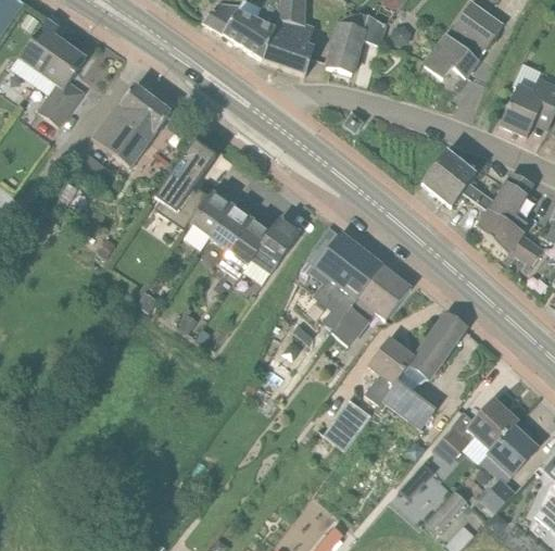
[(0,0),(0,34),(10,20),(23,1),(21,0),(0,0)]
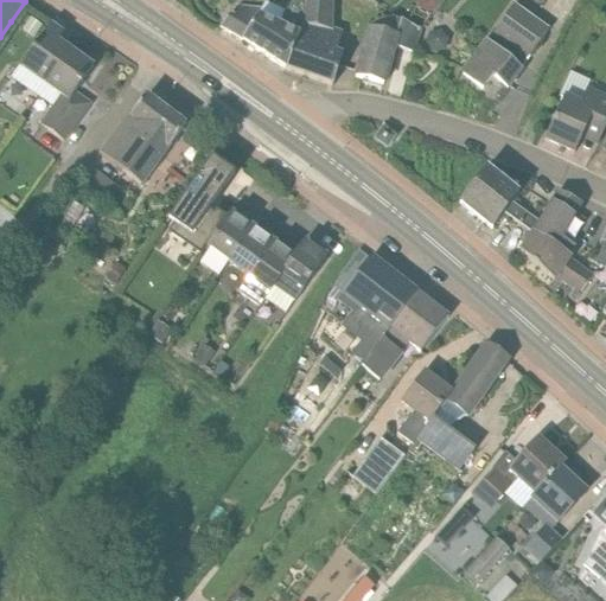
[(238,0),(219,23),(243,37),(286,63),(299,31),(300,32),(305,19),(304,16),(305,0),(288,0),(286,6),(274,0),(265,0),(263,4),(238,0)]
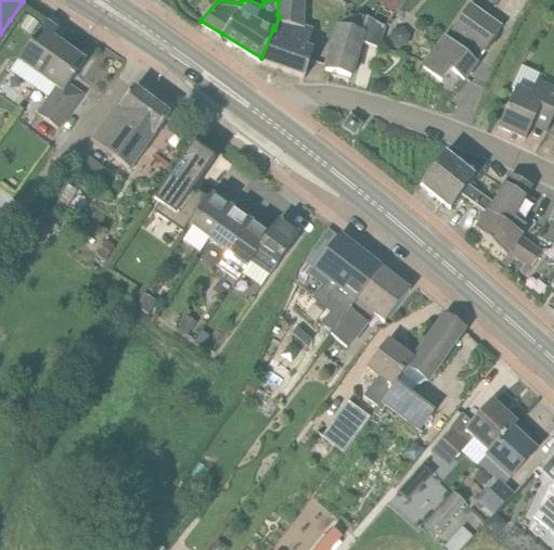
[(342,0),(344,1),(344,0),(279,0),(278,14),(279,17),(274,29),(273,28),(261,58),(305,74),(312,53),(316,45),(307,41),(314,23),(304,20),(304,0),(342,0)]
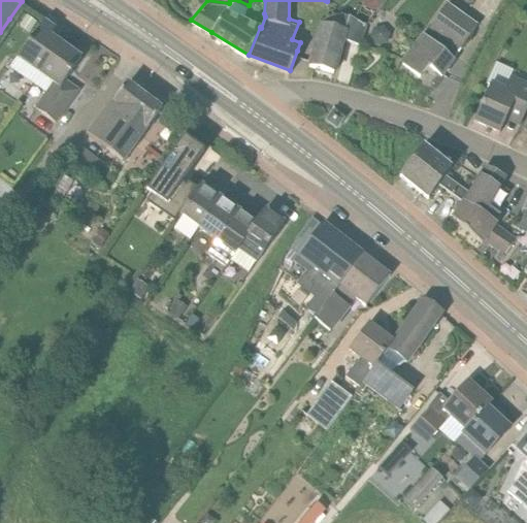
[(422,30),(400,58),(421,74),(430,63),(442,73),(455,57),(453,55),(479,23),(451,0),(449,0),(424,31),(422,30)]
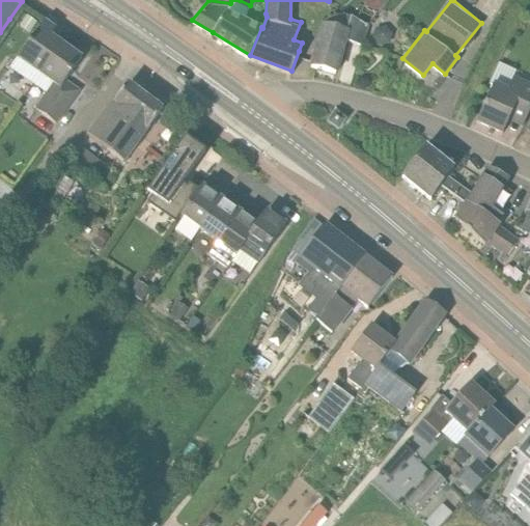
[(347,27),(352,14),(336,9),(325,20),(324,21),(347,27)]
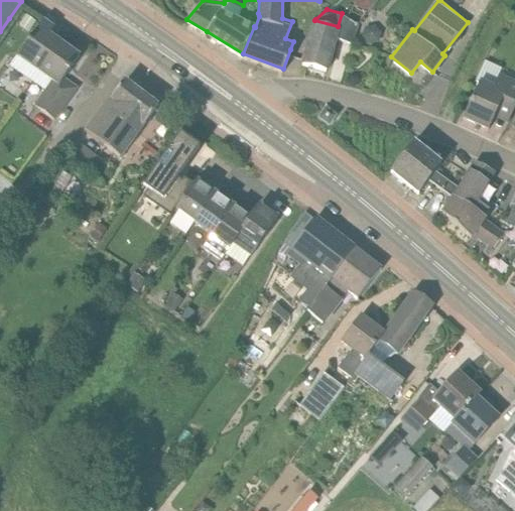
[(25,11),(19,20),(29,27),(36,18),(36,17),(26,10),(25,11)]
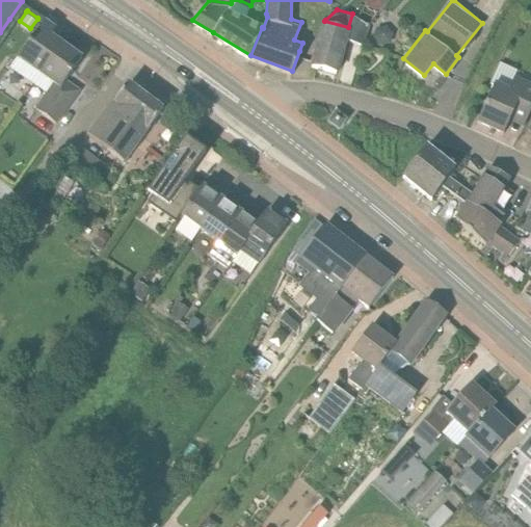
[(318,43),(312,63),(339,71),(348,37),(363,43),(370,23),(352,14),(348,27),(324,21),(318,43)]
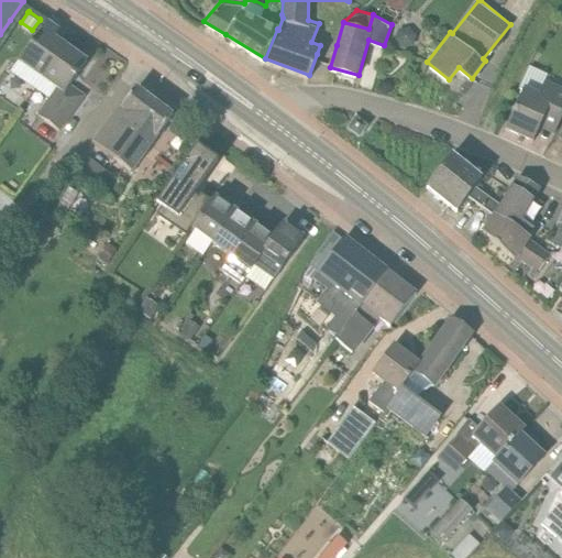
[(43,75),(66,43),(54,34),(59,26),(47,18),(20,57),(43,75)]
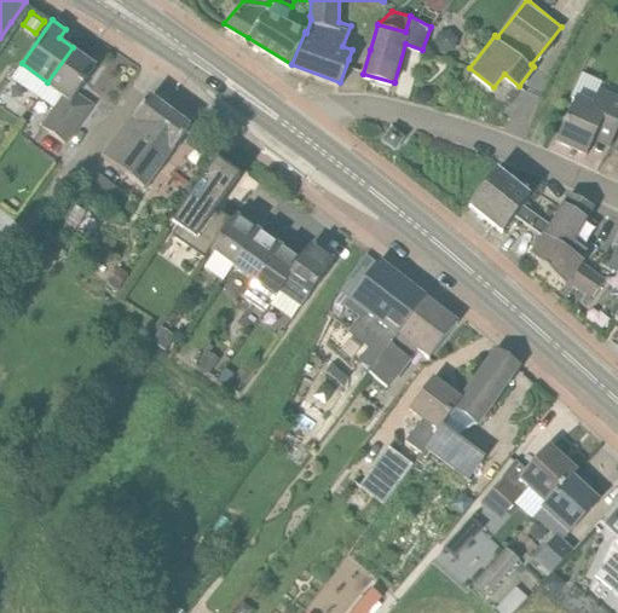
[(76,90),(96,63),(73,47),(47,82),(61,91),(53,103),(55,104),(51,110),(75,126),(92,102),(76,90)]
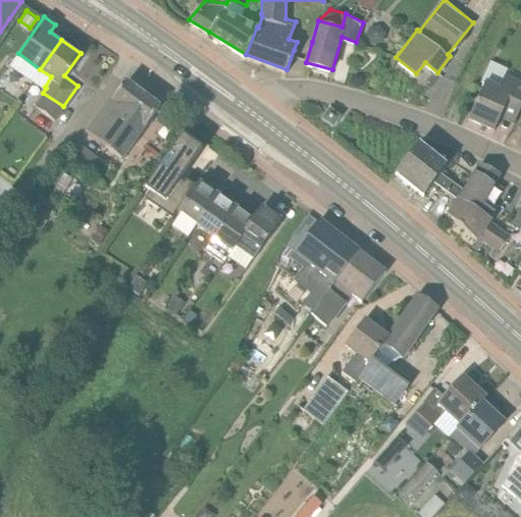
[(514,120),(520,105),(520,80),(505,72),(499,86),(485,80),(469,115),(495,127),(505,105),(517,111),(513,119),(514,120)]
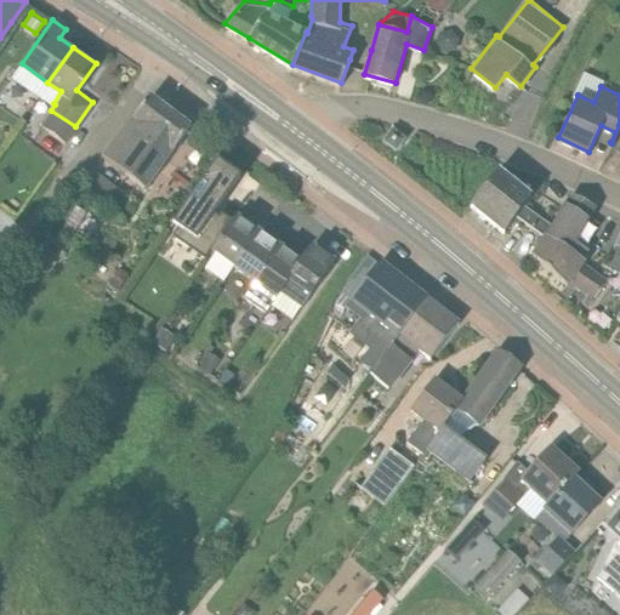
[(168,154),(176,143),(191,124),(151,94),(128,124),(168,154)]
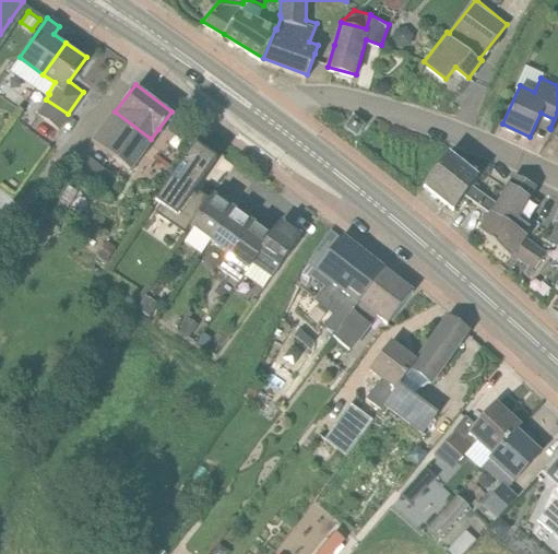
[(59,126),(68,114),(46,99),(38,110),(42,114),(59,126)]
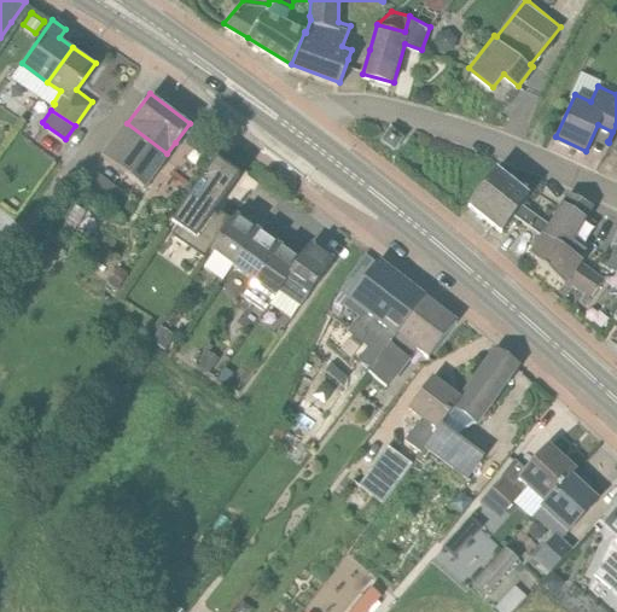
[(144,184),(167,153),(127,123),(104,155),(144,184)]
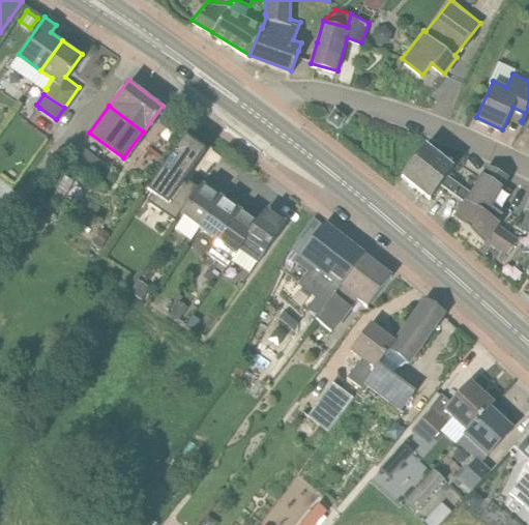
[(334,108),(328,117),(339,124),(345,115),(334,108)]
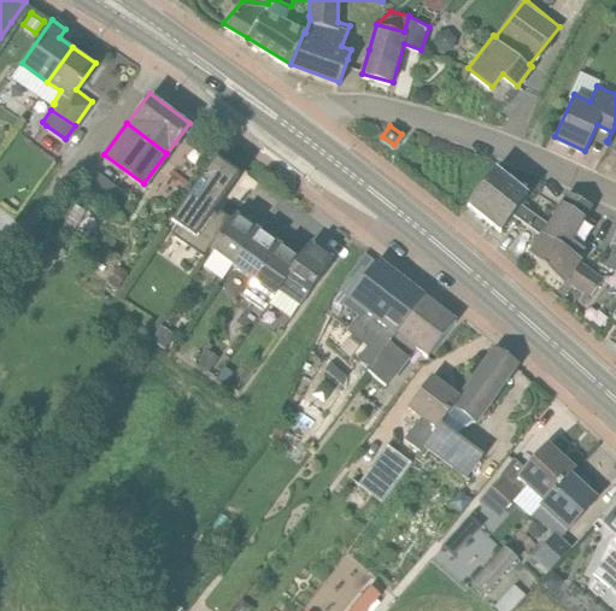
[(215,156),(171,218),(177,222),(171,231),(205,254),(212,245),(222,230),(224,227),(232,216),(223,210),(216,205),(226,191),(239,172),(217,157),(215,156)]
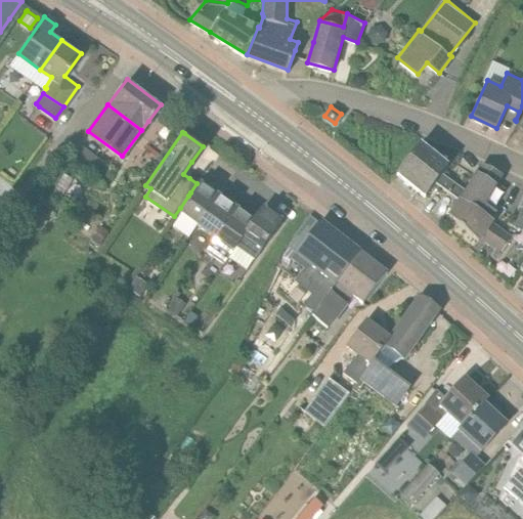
[(420,141),(397,170),(397,171),(426,192),(436,179),(460,198),(461,197),(462,196),(463,193),(439,175),(442,171),(448,164),(420,141)]
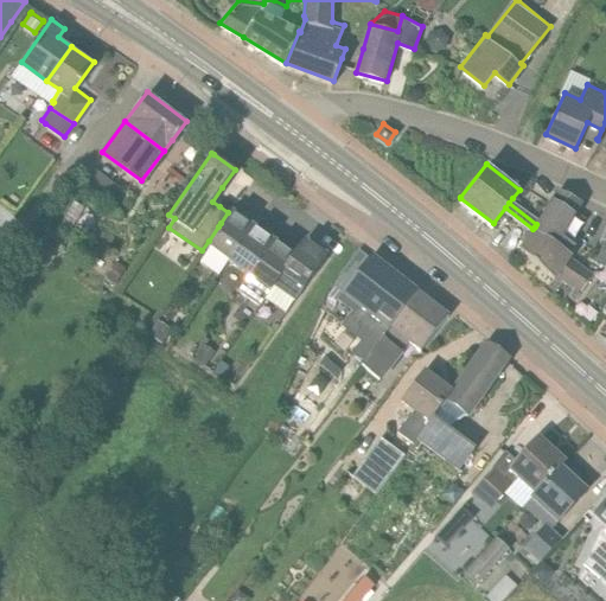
[(512,198),(509,203),(536,224),(535,227),(568,250),(574,242),(562,232),(565,229),(574,235),(586,215),(576,209),(581,200),(559,187),(552,199),(540,218),(512,198)]
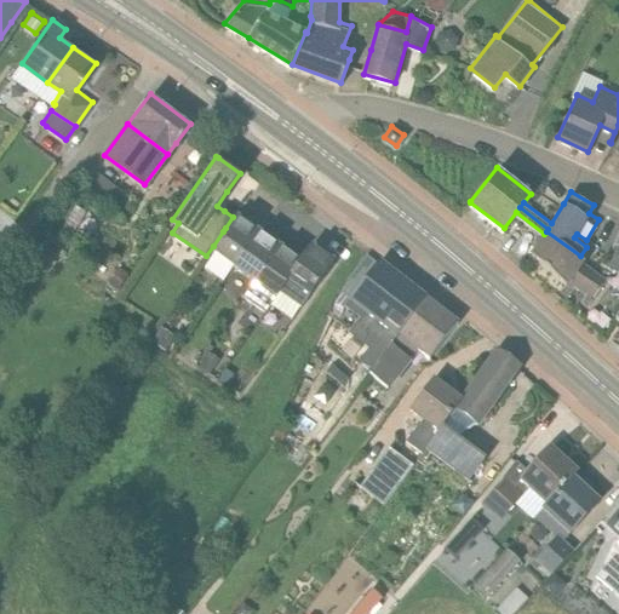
[(216,248),(205,264),(223,276),(234,262),(258,227),(236,212),(233,217),(225,228),(223,231),(213,246),(216,248)]
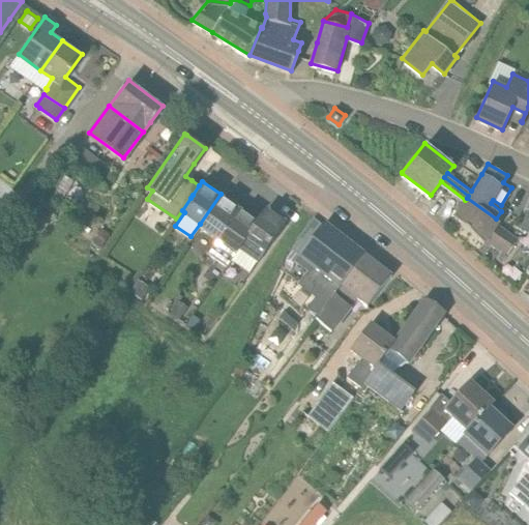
[(218,236),(239,207),(221,194),(200,224),(218,236)]
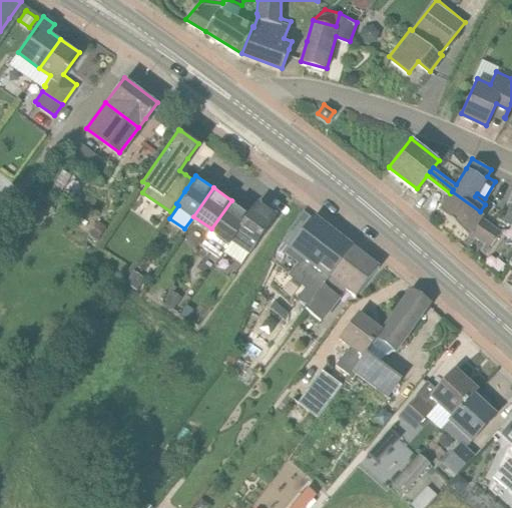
[(450,193),(440,207),(470,232),(470,231),(485,241),(481,246),(487,250),(491,244),(501,229),(481,215),(482,213),(480,211),(452,191),(451,192),(450,193)]
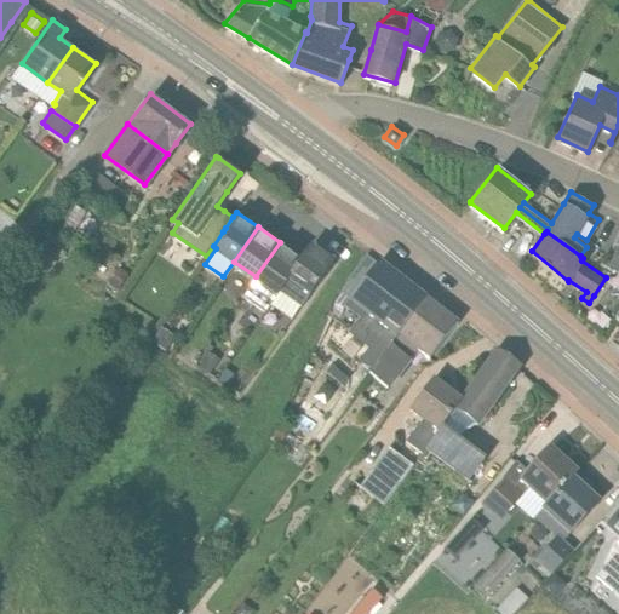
[(618,240),(615,239),(605,262),(618,269),(618,240)]
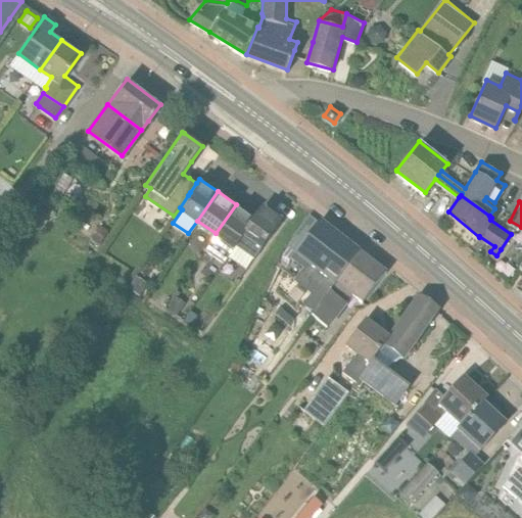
[(37,209),(43,215),(48,208),(42,203),(37,209)]
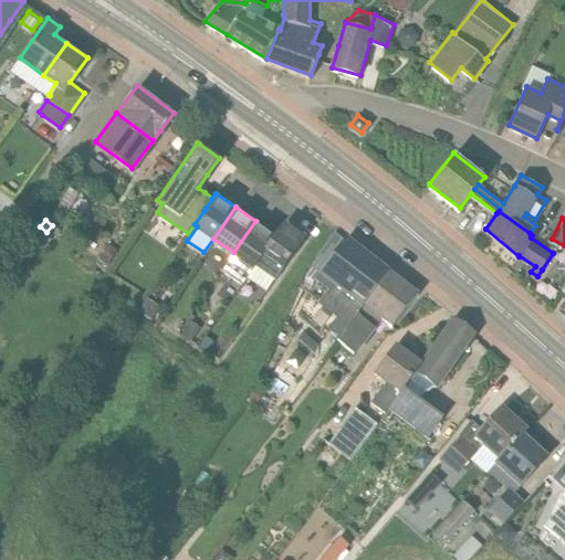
[(255,262),(254,263),(275,277),(278,274),(283,266),(293,253),(305,234),(284,220),(274,234),(275,234),(263,252),(255,262)]
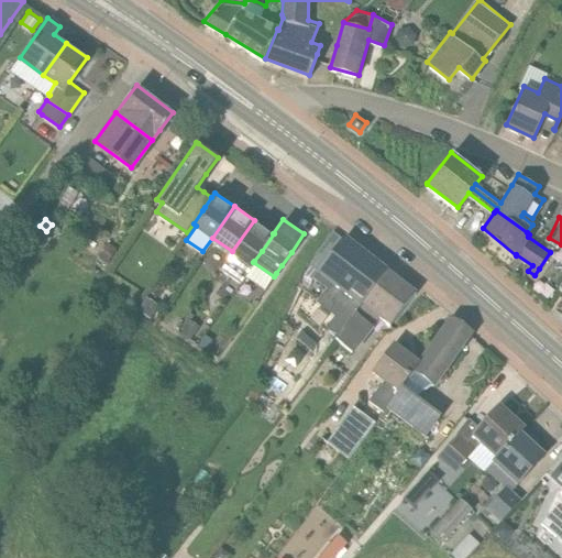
[(222,265),(221,267),(240,281),(245,273),(251,266),(251,265),(253,262),(254,261),(262,251),(274,233),(273,233),(254,220),(232,251),(222,265)]
